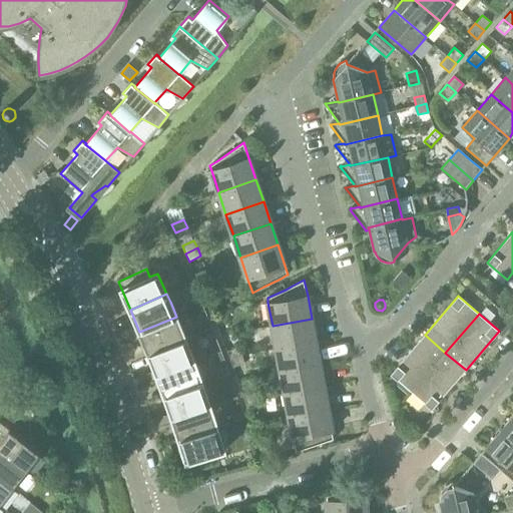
[(139,332),(148,353),(185,338),(176,317),(139,332)]
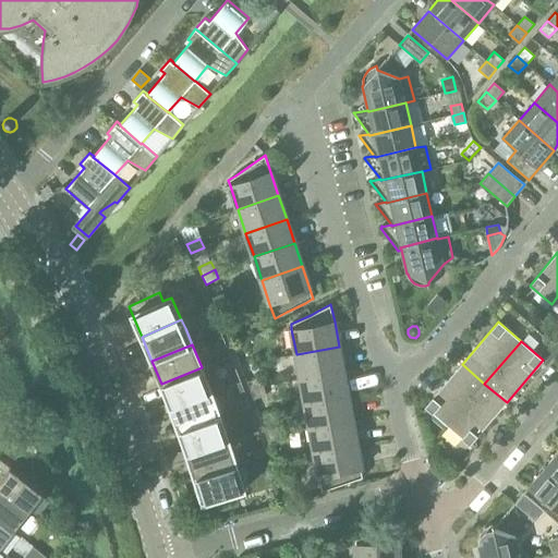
[(343,371),(339,347),(296,354),(301,378),(343,371)]
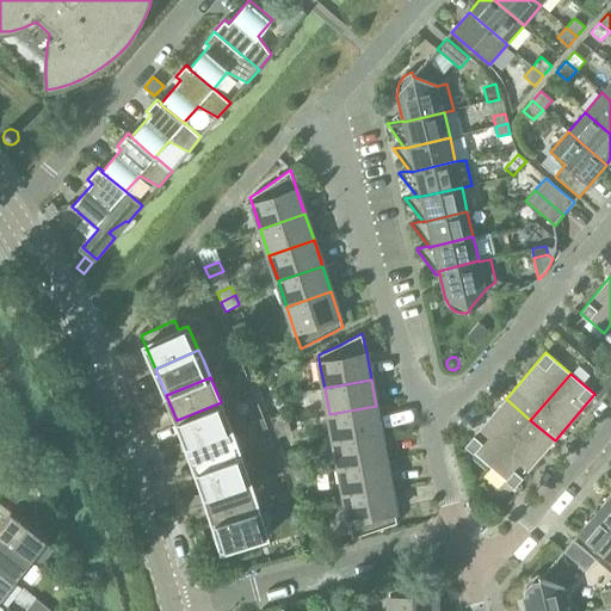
[(489,467),(530,420),(506,399),(466,445),(489,467)]
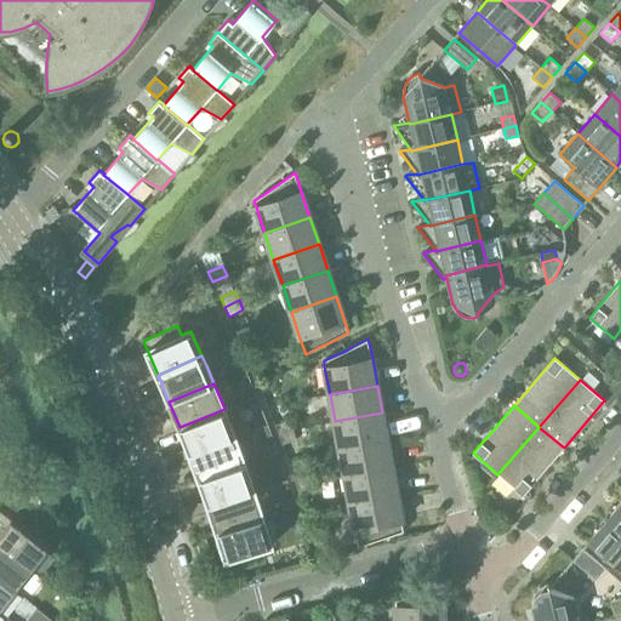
[(235,436),(224,409),(180,427),(182,432),(189,453),(235,436)]
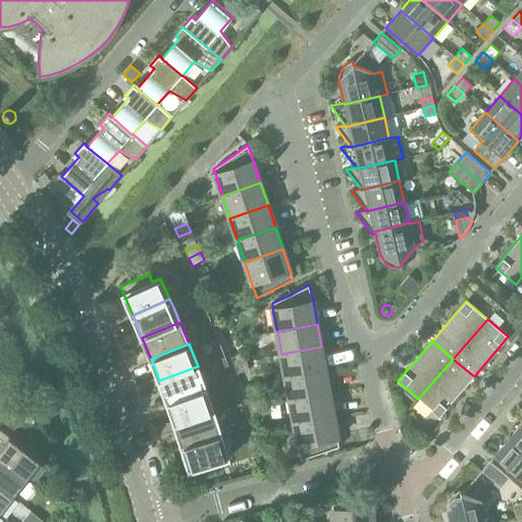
[(325,370),(321,347),(281,354),(285,377),(325,370)]
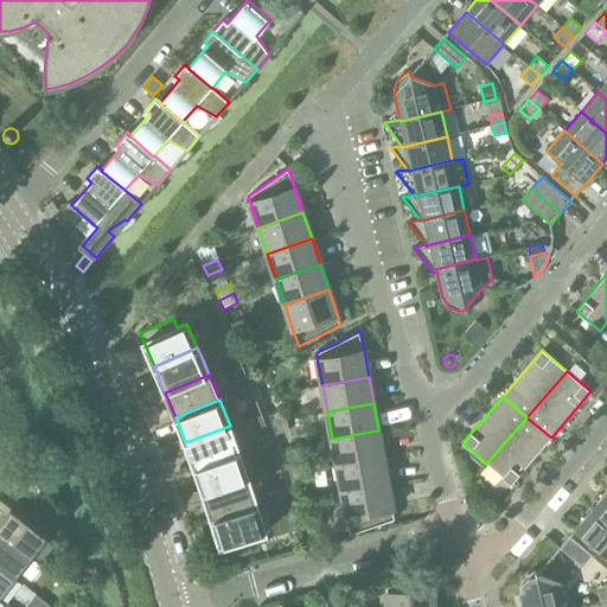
[(269,415),(273,425),(287,420),(283,410),(269,415)]
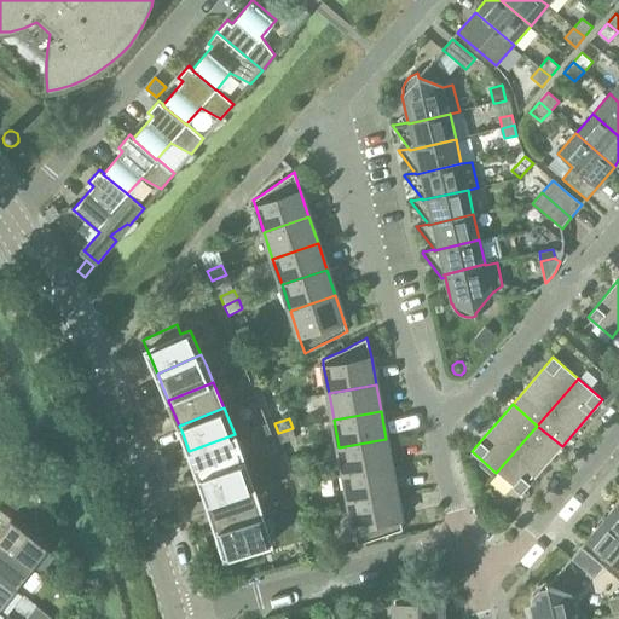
[(537,426),(496,473),(521,495),(562,446),(537,426)]
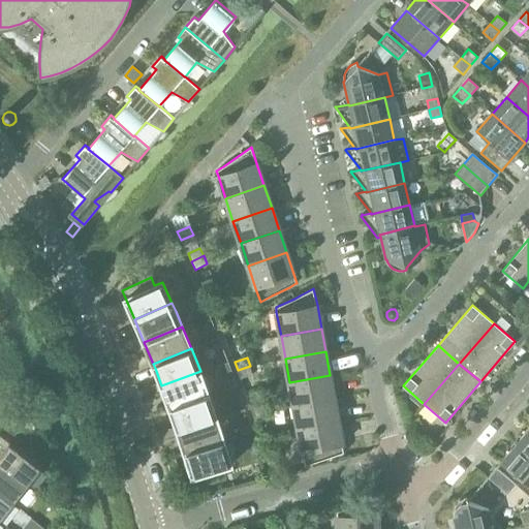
[(250,366),(238,370),(241,378),(253,374),(250,366)]
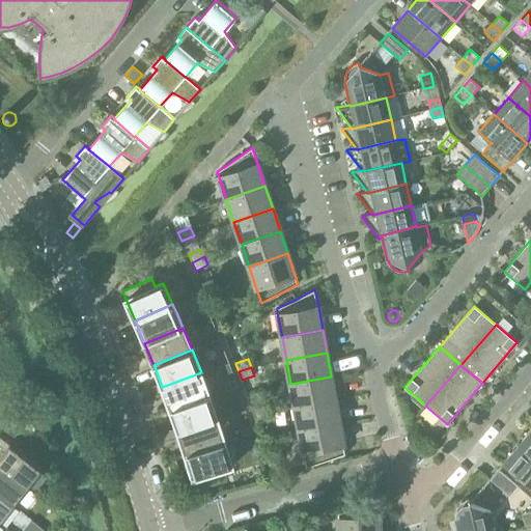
[(207,390),(201,372),(162,387),(163,388),(165,392),(167,400),(170,410),(210,395),(207,390)]
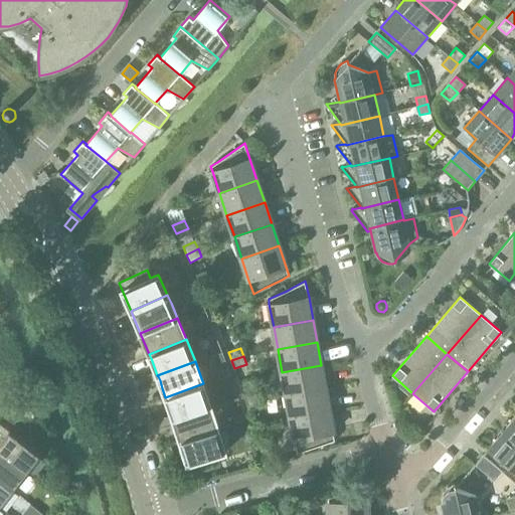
[(325,387),(321,365),(282,372),(286,394),(325,387)]
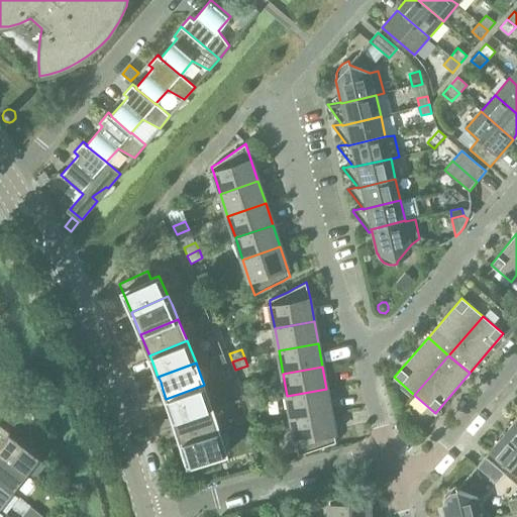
[(229,371),(219,374),(221,379),(230,376),(229,371)]
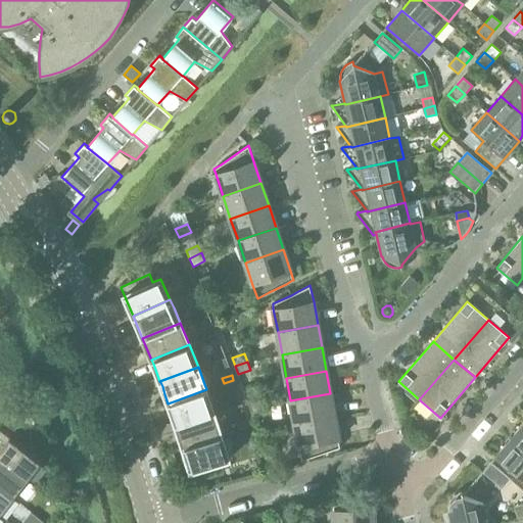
[(160,382),(149,387),(150,391),(162,386),(160,382)]
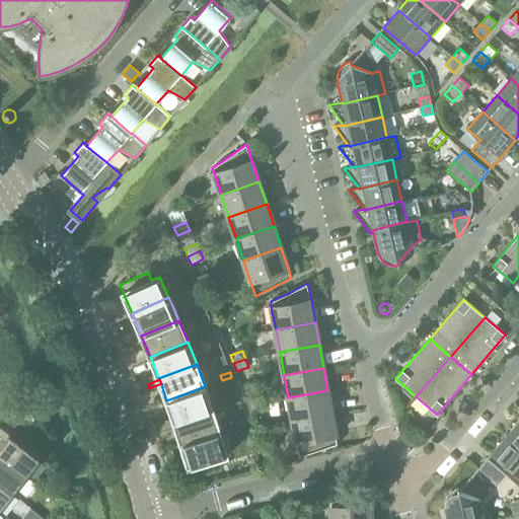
[(166,400),(174,423),(213,410),(205,386),(166,400)]
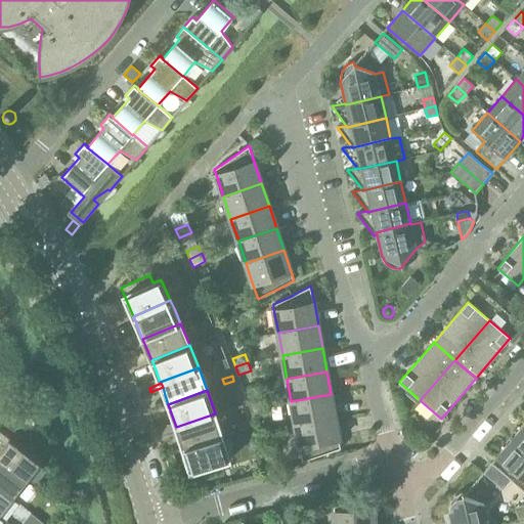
[(291,401),(295,425),(335,417),(331,394),(291,401)]
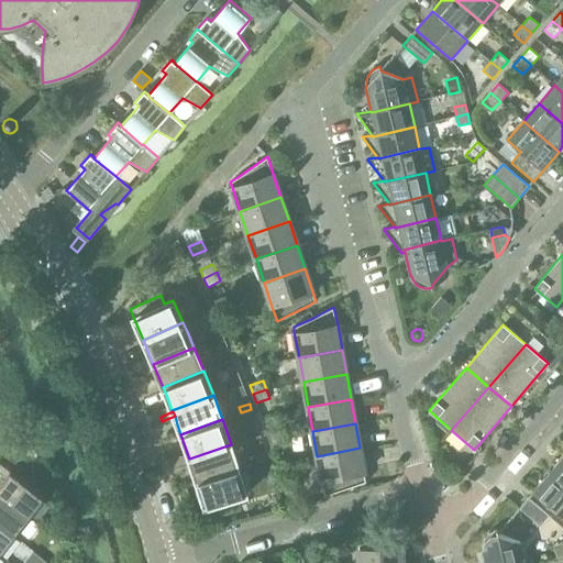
[(10,444),(20,452),(32,437),(22,428),(10,444)]
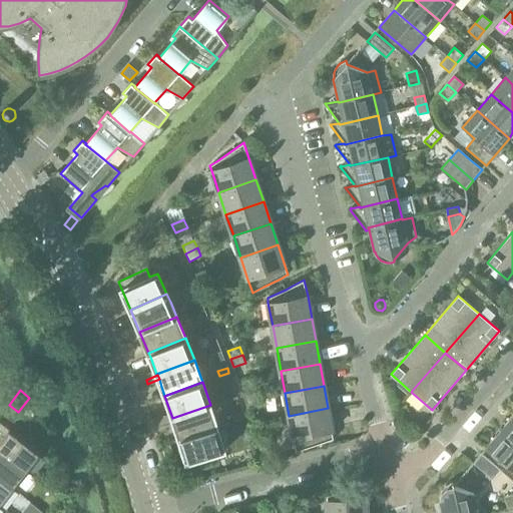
[(242,394),(245,403),(258,399),(254,391),(242,394)]
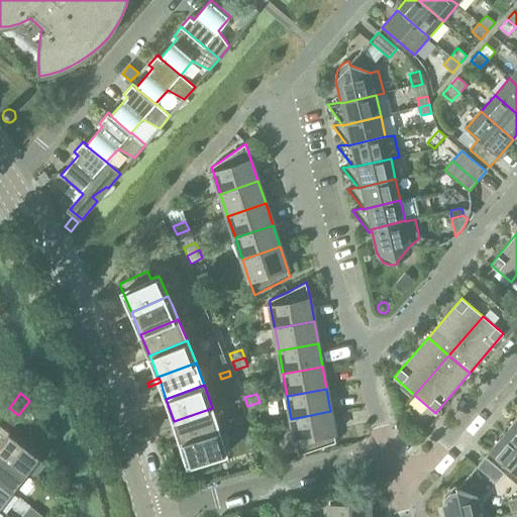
[(260,402),(247,406),(249,414),(263,410),(260,402)]
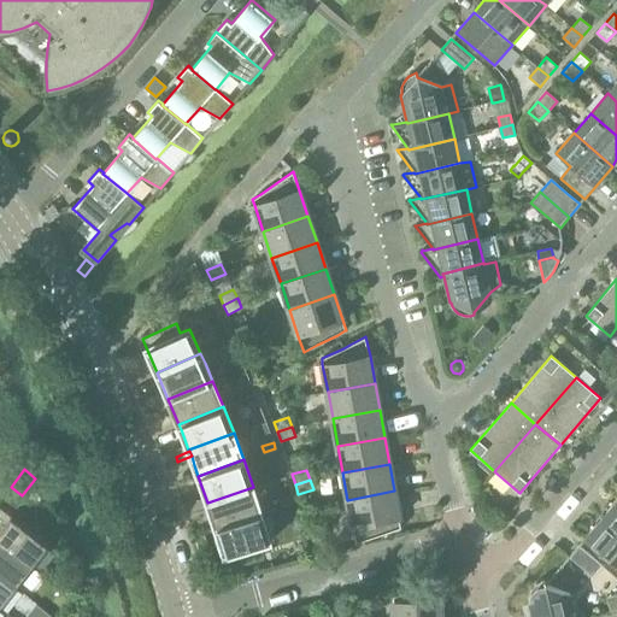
[(257,499),(253,487),(207,503),(212,516),(216,529),(262,515),(257,499)]
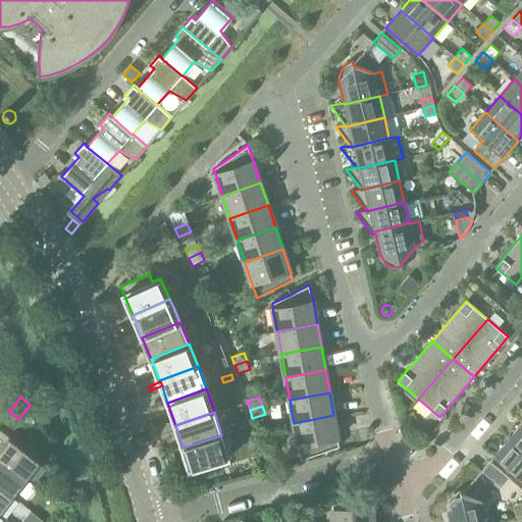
[(340,447),(333,415),(294,423),(301,460),(340,447)]
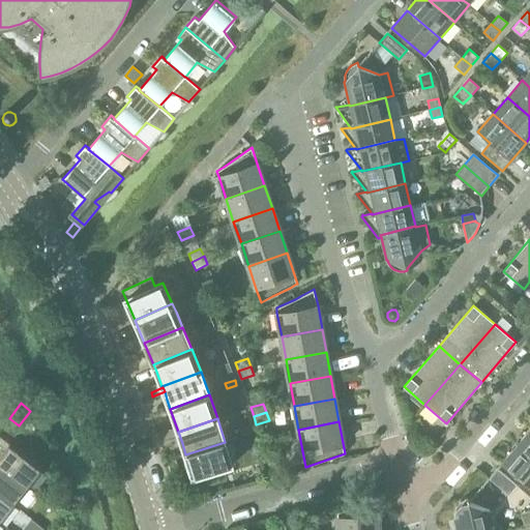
[(249,425),(240,429),(242,436),(252,434),(249,425)]
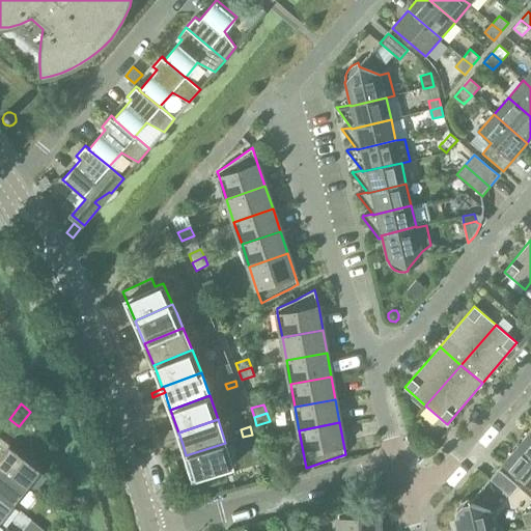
[(530,430),(516,447),(530,458),(530,430)]
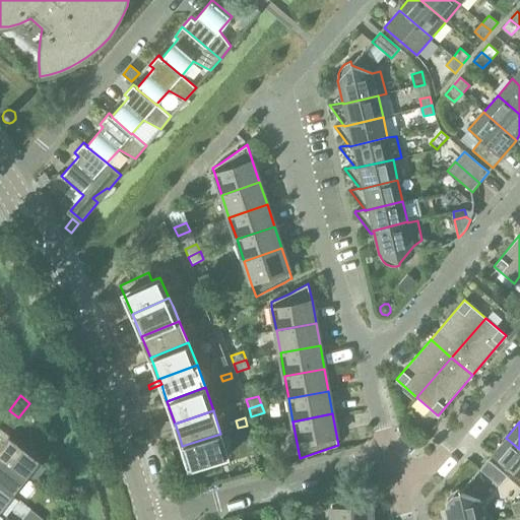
[(0,457),(25,477),(40,459),(0,428),(0,441),(3,443),(0,447),(0,457)]
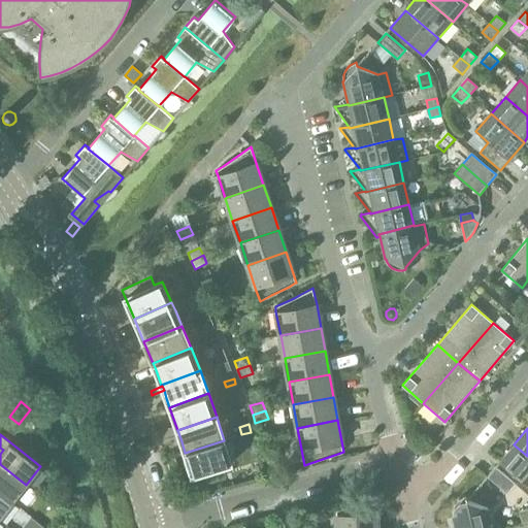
[(231,464),(224,440),(185,453),(193,475),(195,484),(225,475),(222,467),(226,466),(231,464)]
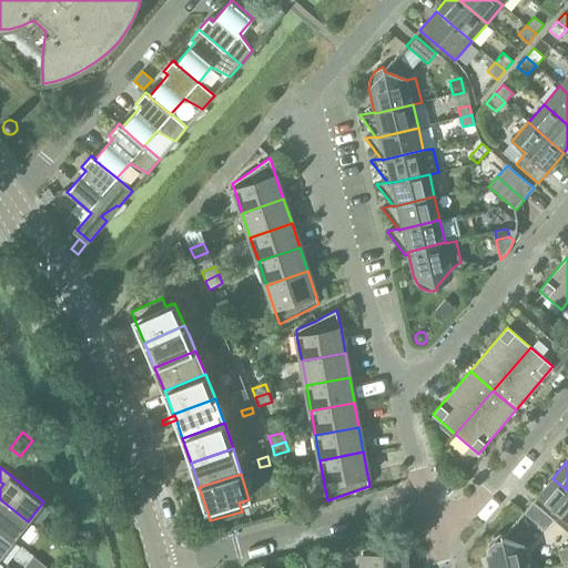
[(566,521),(567,519),(567,490),(553,478),(537,497),(566,521)]
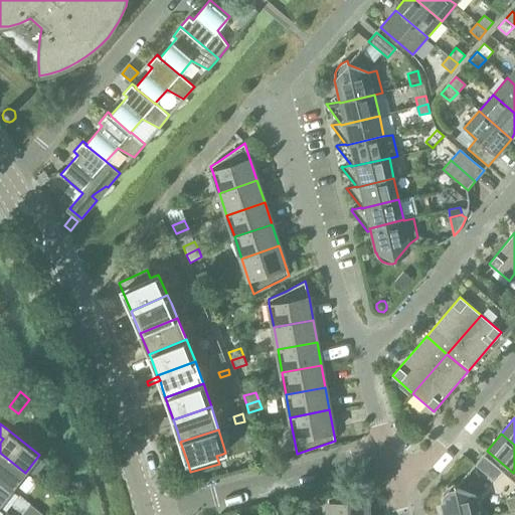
[(0,480),(12,490),(25,473),(0,453),(0,480)]
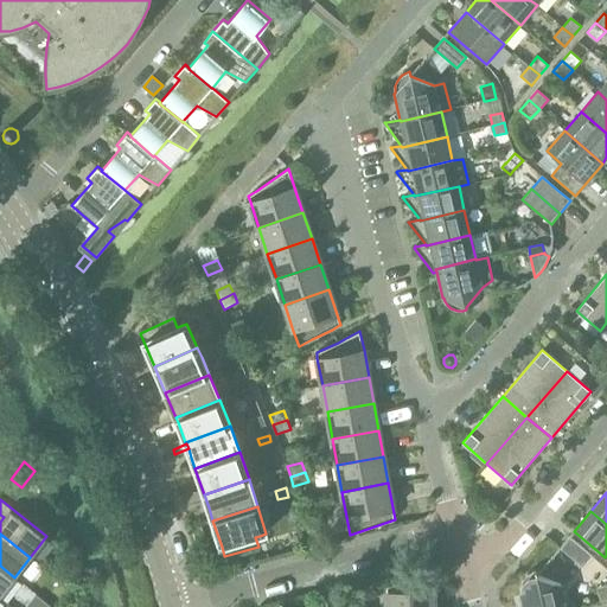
[(582,567),(592,556),(569,536),(560,548),(582,567)]
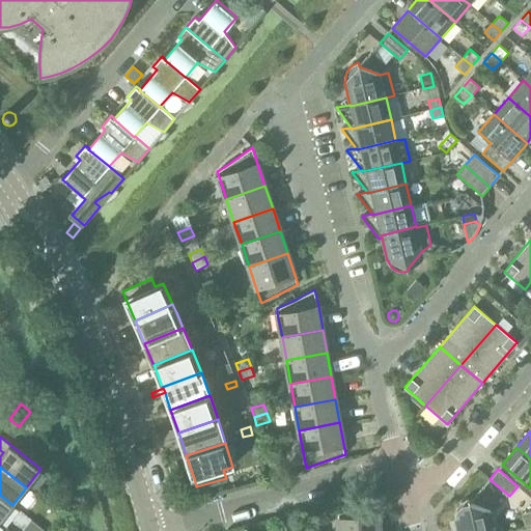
[(0,521),(12,505),(0,495),(0,521)]
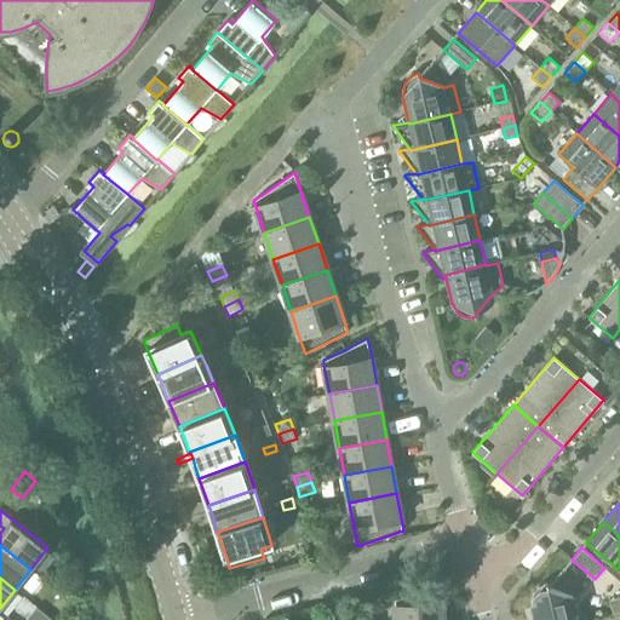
[(395,604),(395,619),(443,619),(443,603),(442,583),(395,601),(395,604)]
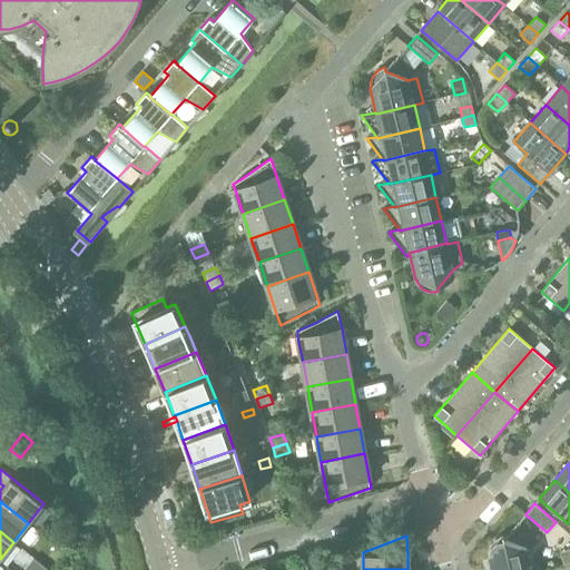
[(488,557),(491,569),(530,569),(526,549),(504,539),(503,539),(503,536),(501,536),(495,538),(493,540),(491,543),(489,546),(488,550),(488,553),(489,557),(488,557)]
